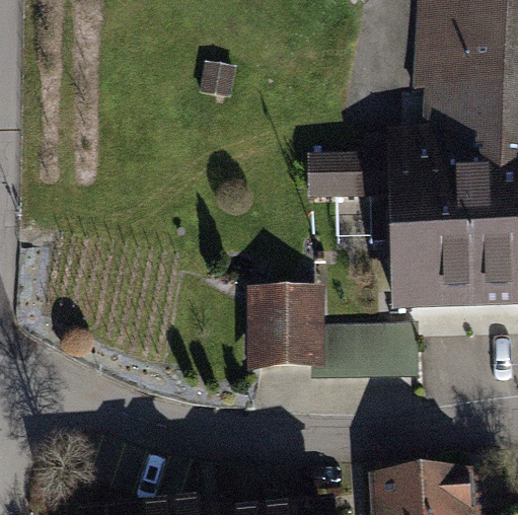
[(417,0),(414,88),(422,87),(422,122),(387,124),(391,309),(517,304),(517,0),(417,0)]
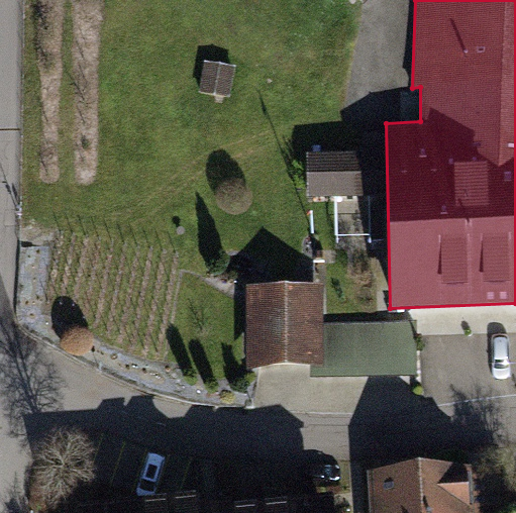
[(321,280),(249,280),(250,367),(311,368),(322,368),(321,319),(321,280)]
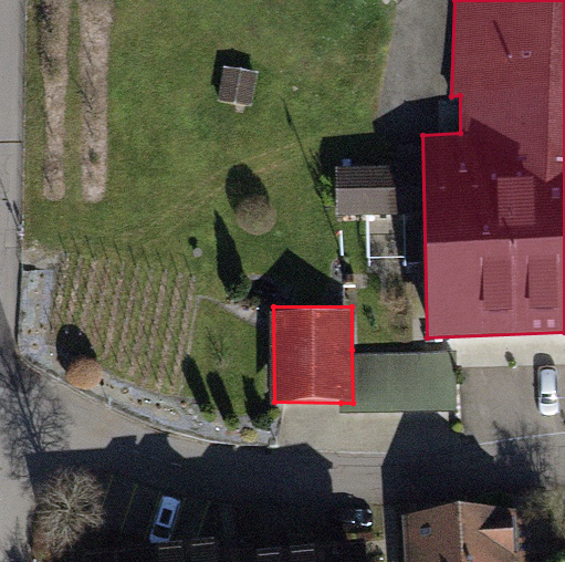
[(454,347),(352,350),(353,403),(341,403),(341,410),(457,408),(454,347)]
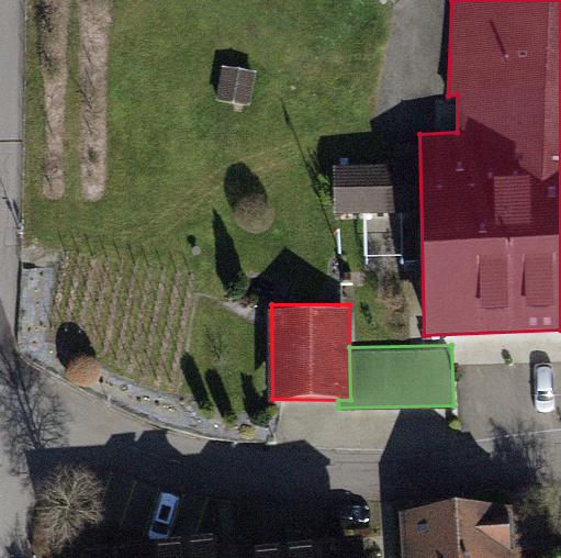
[(514,557),(513,504),(402,509),(403,557),(514,557)]
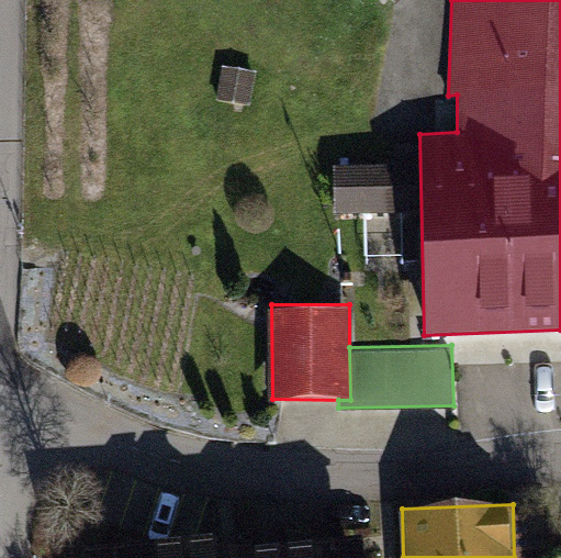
[(217,539),(85,551),(85,557),(359,557),(358,540),(220,554),(217,539)]
